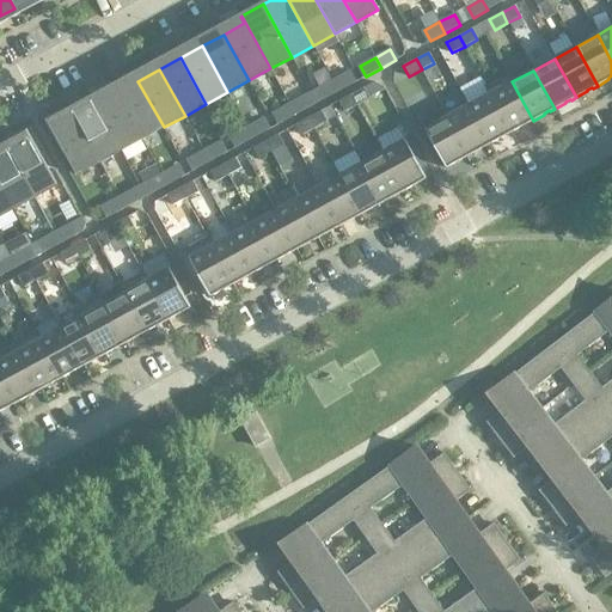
[(348,72),(332,80),(338,91),(354,84),(348,72)]
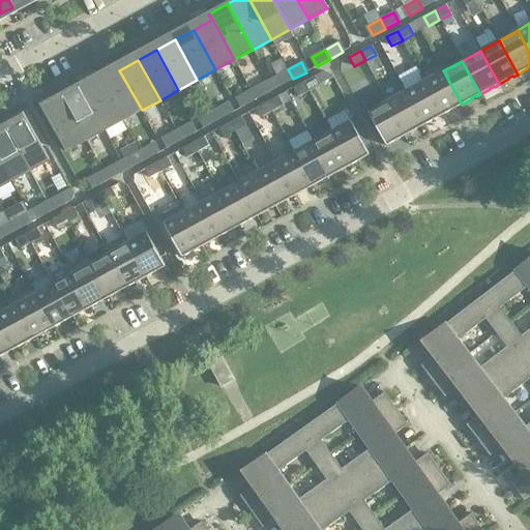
[(424,80),(424,81),(443,115),(453,110),(452,109),(457,106),(458,107),(462,105),(443,70),(440,63),(421,74),(424,80)]
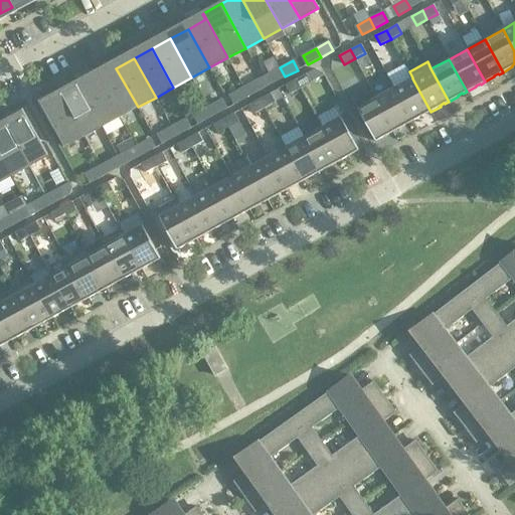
[(285,76),(280,67),(268,74),(273,83),(285,76)]
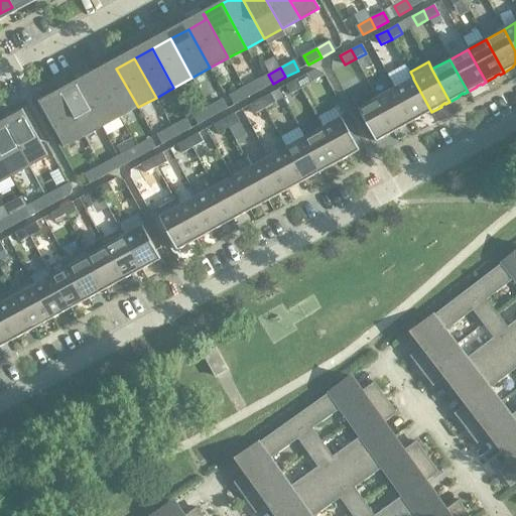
[(138,107),(116,69),(99,78),(96,73),(120,117),(138,107)]
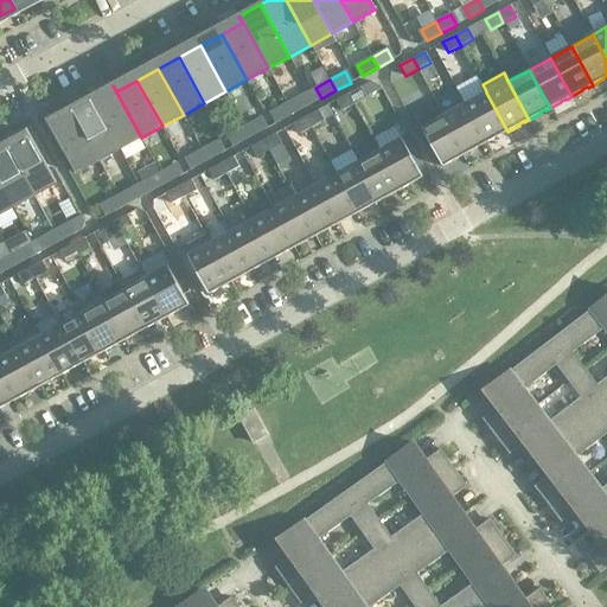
[(141,138),(113,85),(91,97),(120,149),(141,138)]
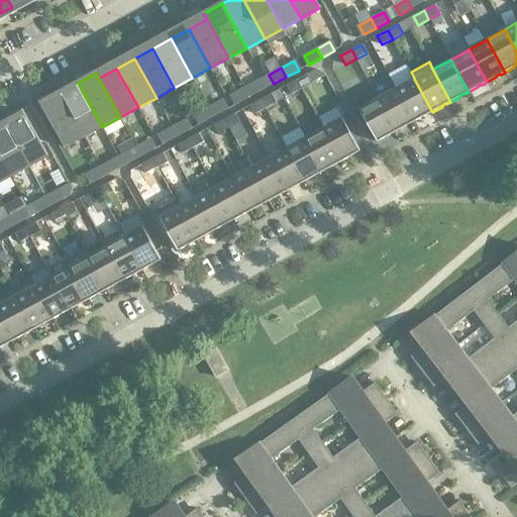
[(312,83),(307,74),(297,80),(302,89),(312,83)]
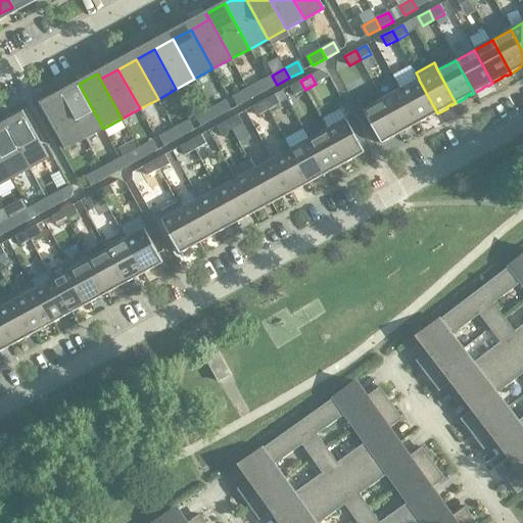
[(437,113),(419,80),(401,90),(419,124),(429,117),(428,116),(432,114),(433,115),(437,113)]
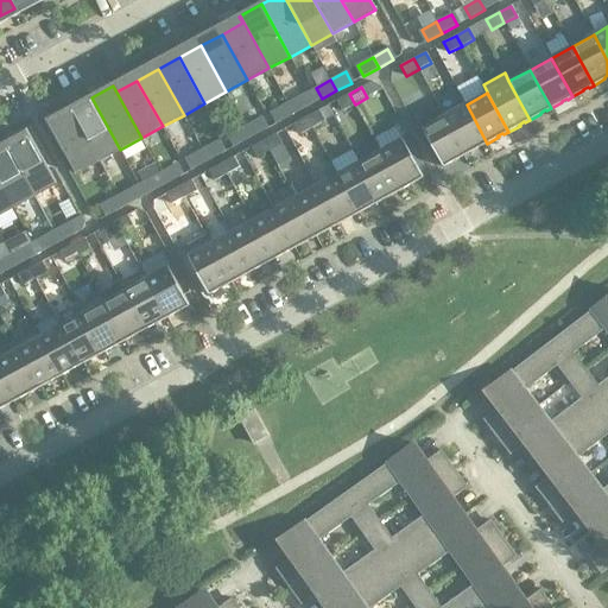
[(355,105),(349,94),(336,101),(342,112),(355,105)]
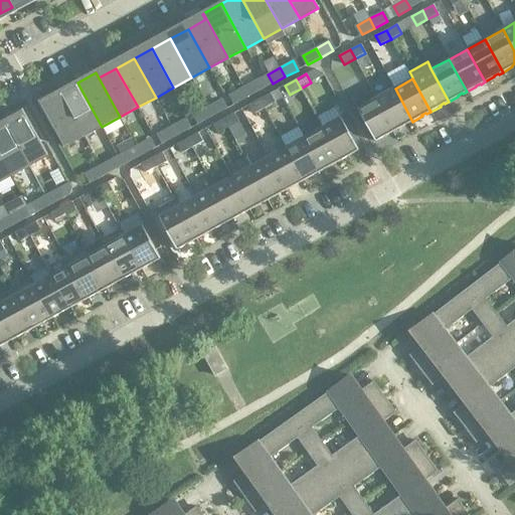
[(256,80),(243,88),(248,97),(262,90),(256,80)]
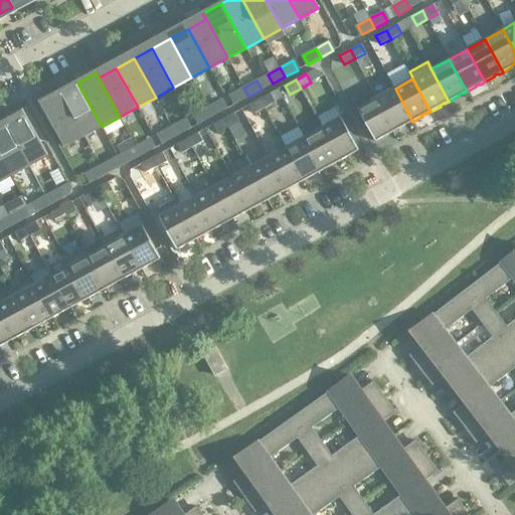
[(102,127),(77,82),(59,93),(83,137),(102,127)]
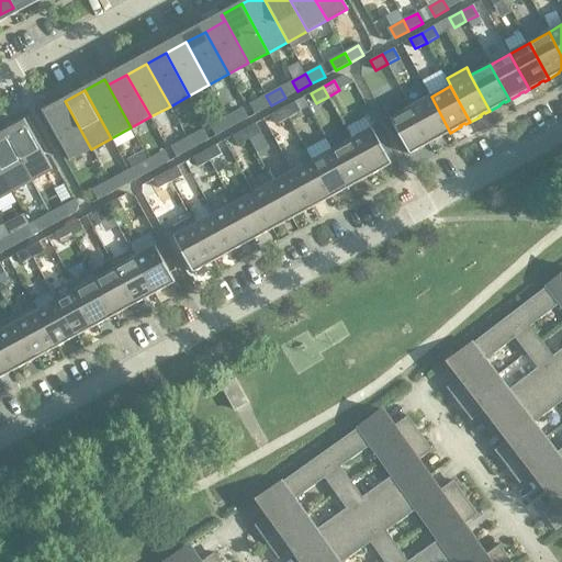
[(271,105),(266,96),(253,103),(258,113),(271,105)]
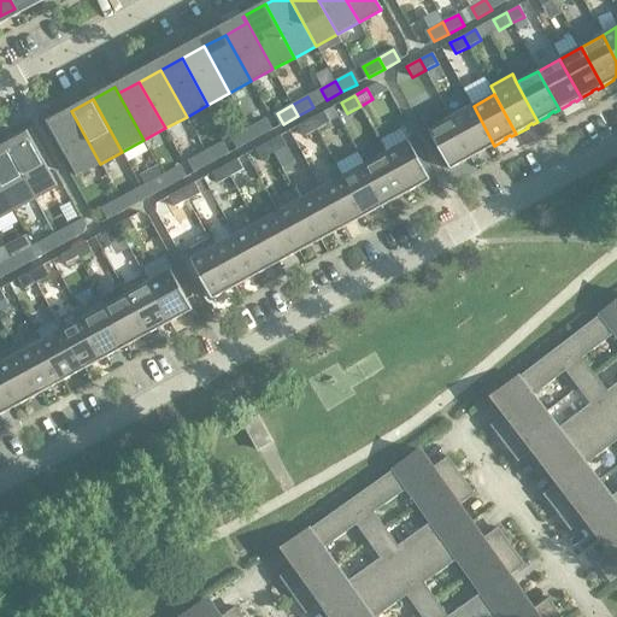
[(494,146),(474,106),(452,118),(472,157),(485,151),(483,150),(488,147),(489,148),(494,146)]
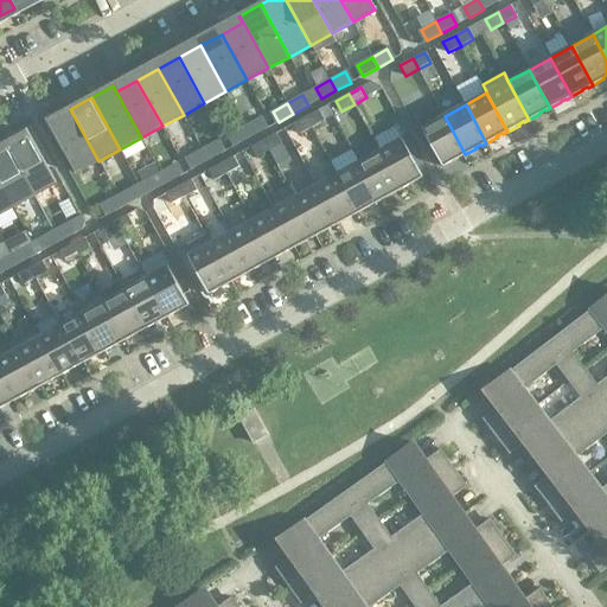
[(417,120),(421,127),(443,167),(455,160),(454,159),(460,157),(460,158),(465,154),(445,116),(440,108),(417,120)]
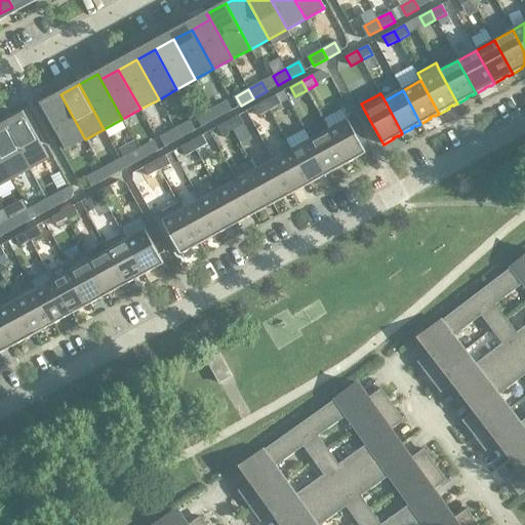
[(85,139),(61,94),(41,105),(66,150),(85,139)]
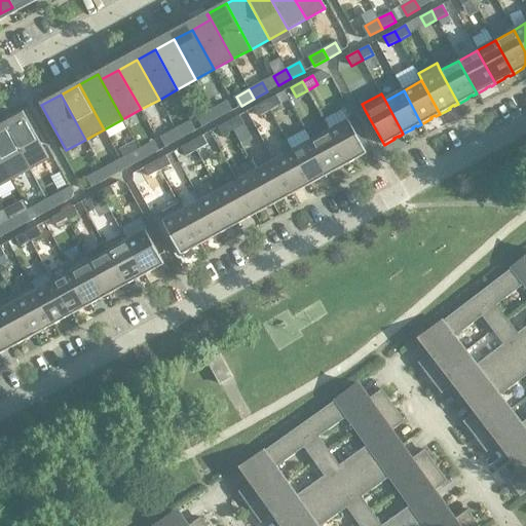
[(282,105),(276,96),(265,101),(270,110),(282,105)]
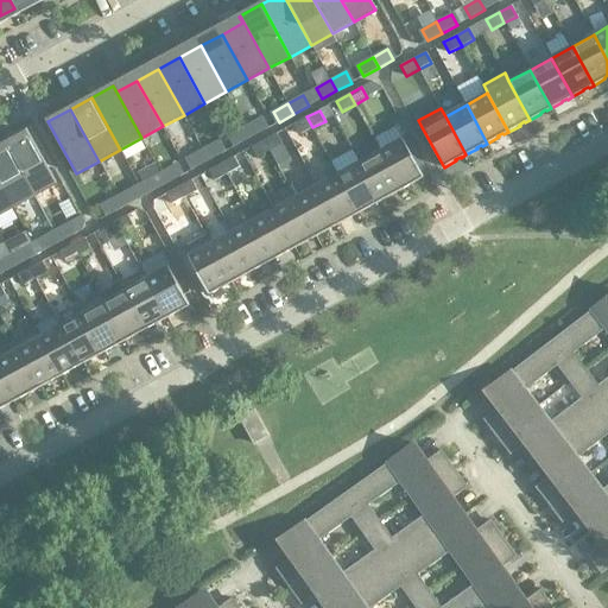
[(312,127),(306,116),(295,124),(301,134),(312,127)]
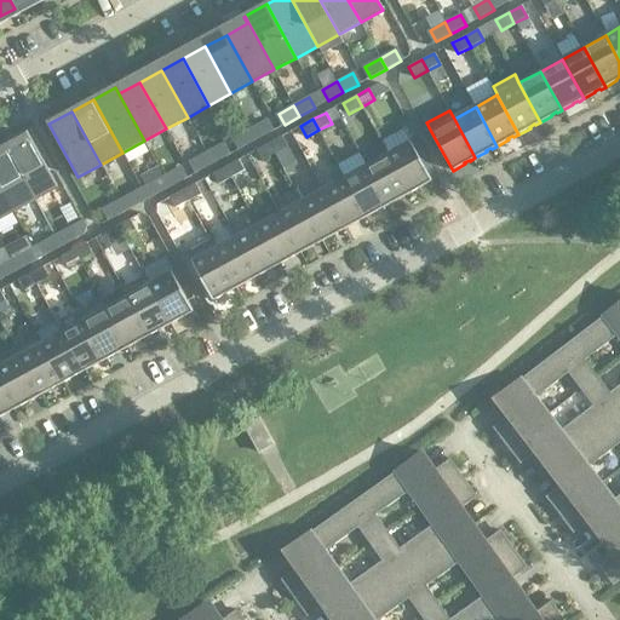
[(265,121),(250,128),(256,141),(271,132),(265,121)]
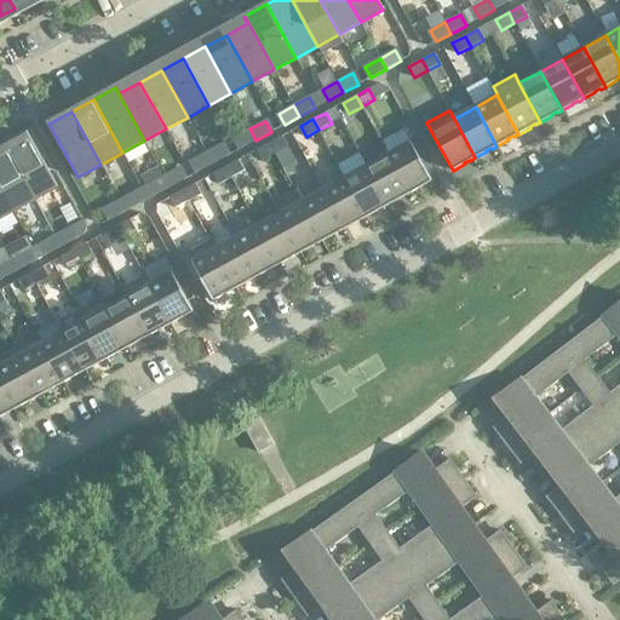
[(256,141),(250,128),(235,137),(241,148),(256,141)]
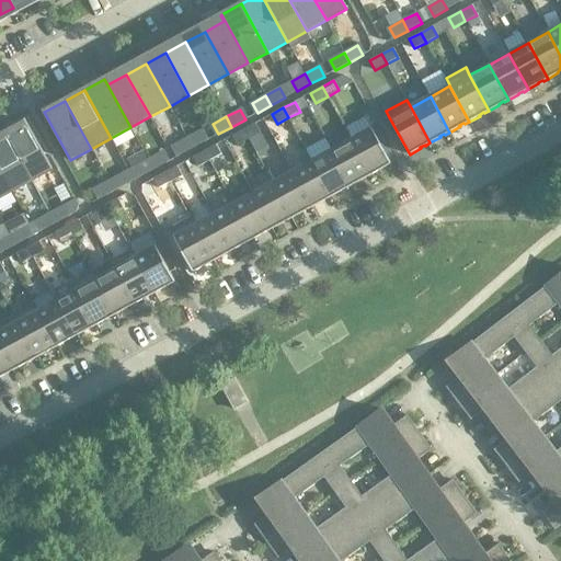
[(26,122),(6,133),(32,181),(53,170),(26,122)]
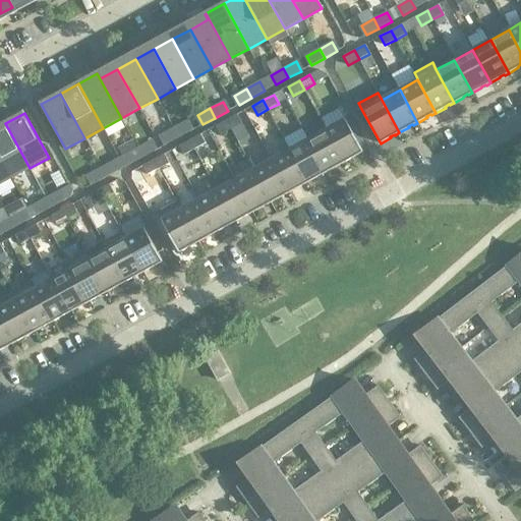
[(242,123),(237,114),(226,120),(231,129),(242,123)]
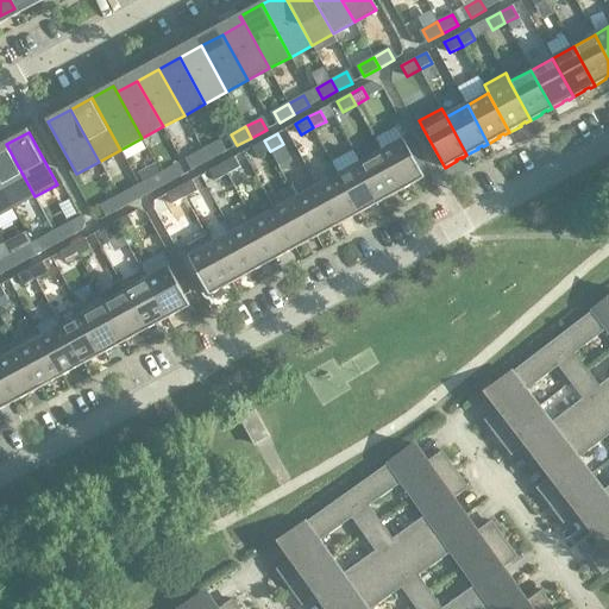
[(425,179),(403,139),(382,151),(402,190),(414,184),(413,183),(418,180),(419,181),(425,179)]
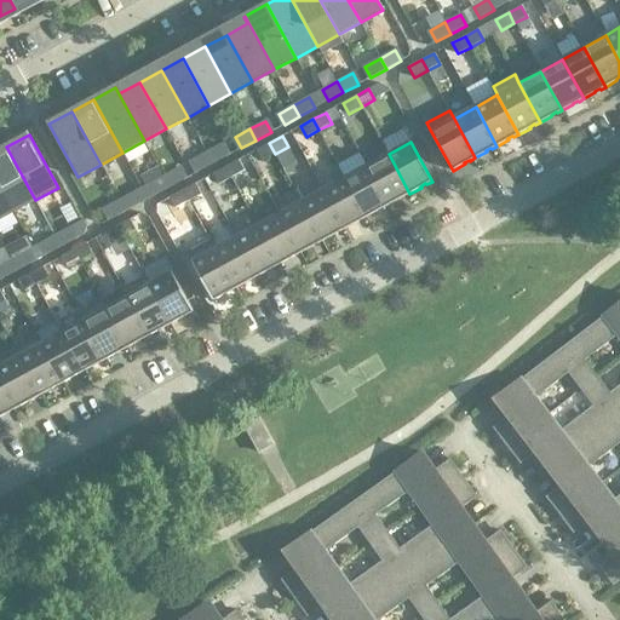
[(275,154),(269,143),(257,150),(263,161),(275,154)]
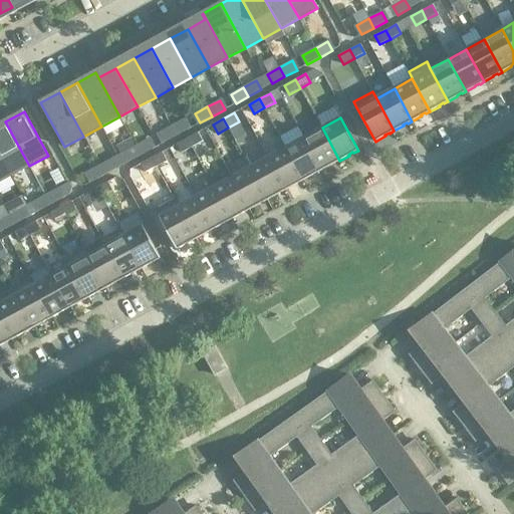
[(184,119),(172,126),(177,136),(189,129),(184,119)]
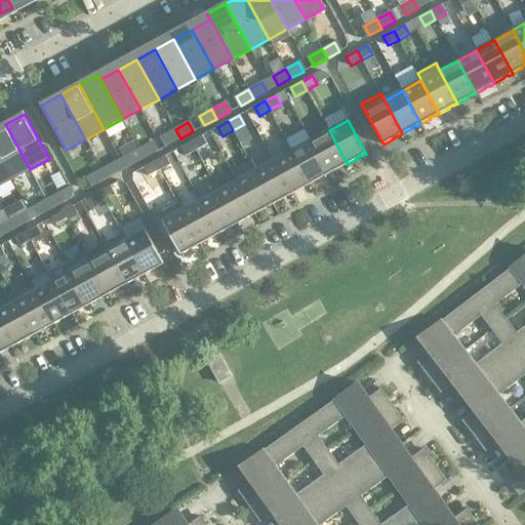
[(30,169),(5,124),(0,126),(0,158),(11,179),(30,169)]
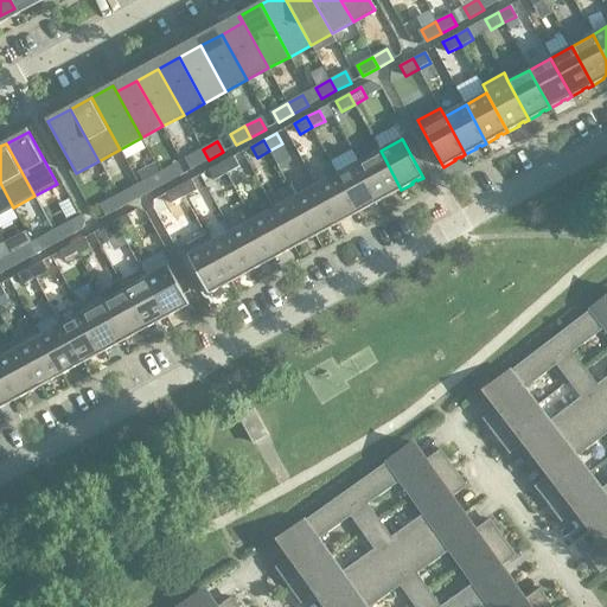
[(209,160),(203,149),(187,158),(193,168),(209,160)]
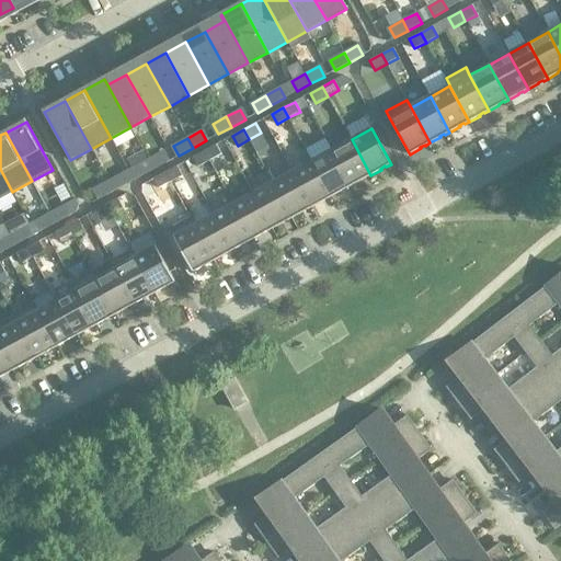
[(370,175),(352,139),(332,150),(351,186),(362,180),(361,179),(366,176),(366,178),(370,175)]
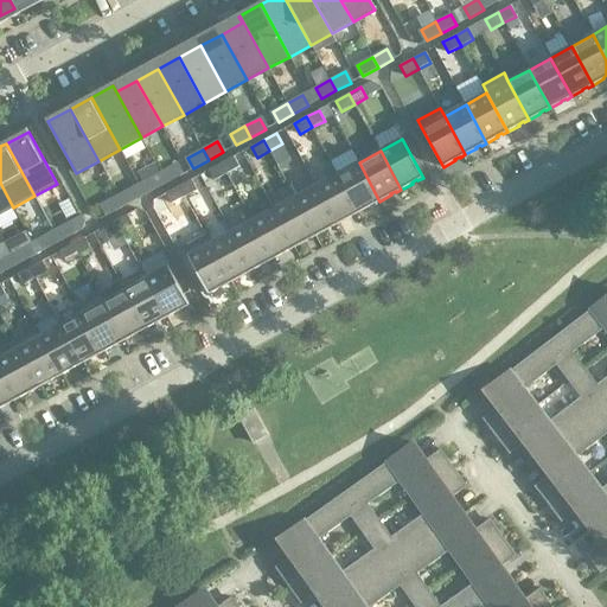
[(240,167),(234,157),(222,164),(227,174),(240,167)]
